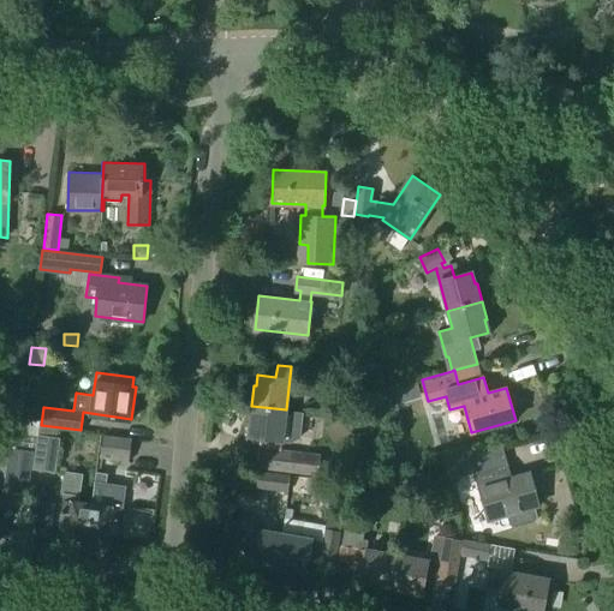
[(398,387),(380,391),(385,406),(401,400),(398,387)]
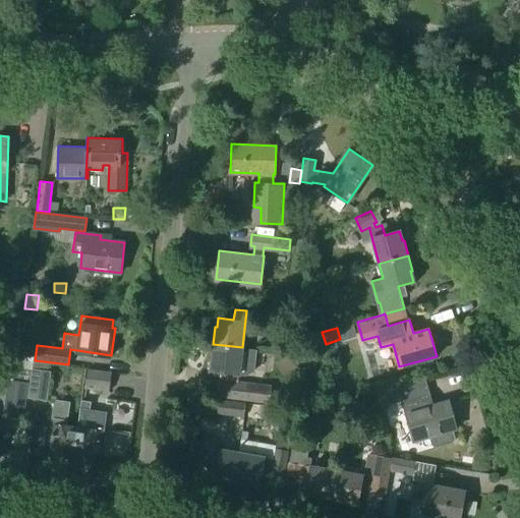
[(246,376),(253,370),(255,348),(242,347),(213,344),(211,359),(213,359),(212,370),(221,371),(218,396),(270,402),(271,387),(238,384),(239,375),(246,376)]
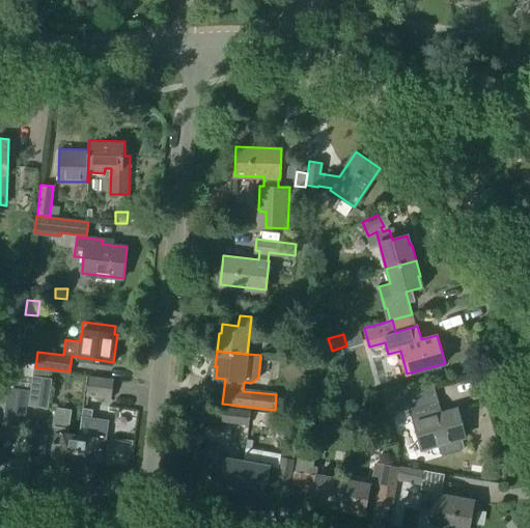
[(29,405),(48,407),(51,379),(32,376),(29,405)]
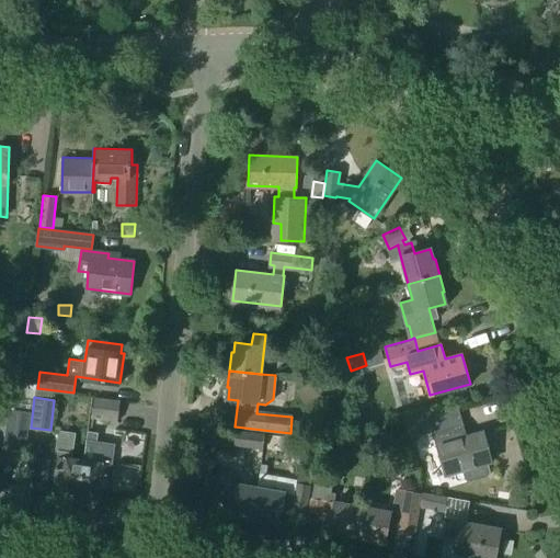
[(94,397),(91,419),(117,422),(120,400),(94,397)]
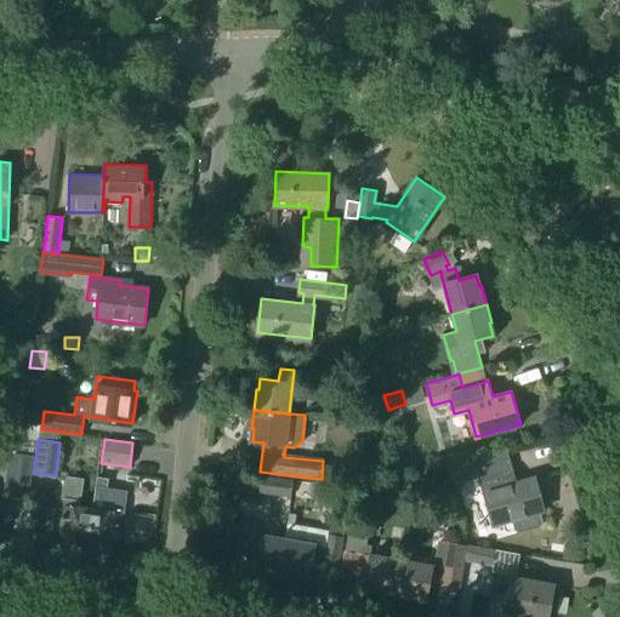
[(28,500),(32,466),(16,463),(11,497),(28,500)]
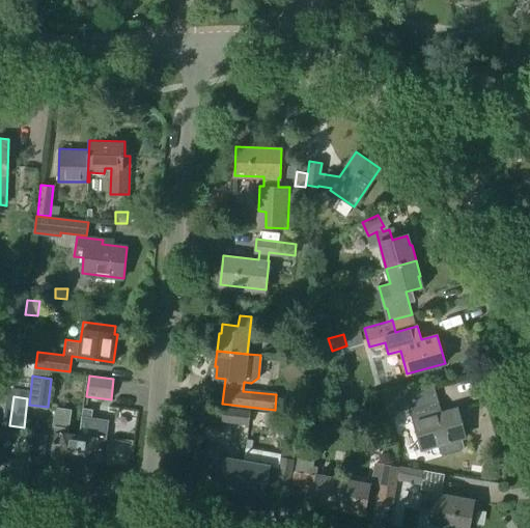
[(462,439),(466,438),(457,409),(430,416),(426,403),(410,408),(411,410),(398,413),(394,401),(363,410),(368,427),(372,426),(373,427),(413,417),(421,449),(439,445),(441,453),(445,455),(461,451),(464,447),(462,439)]
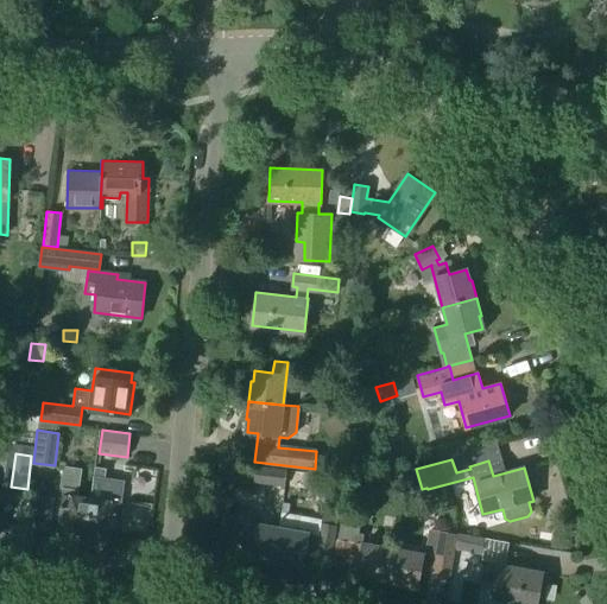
[(285,487),(288,469),(255,464),(253,482),(285,487)]
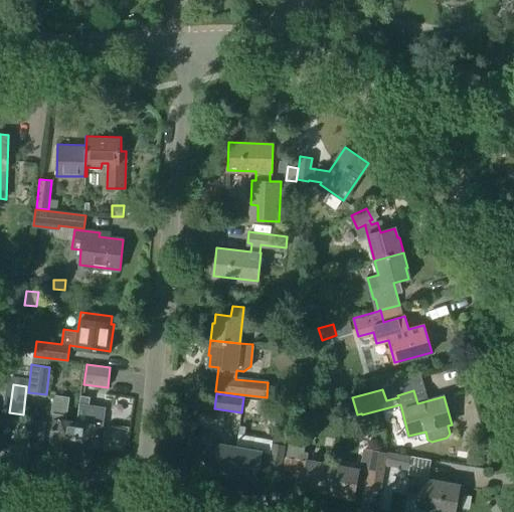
[(75,421),(72,457),(84,459),(84,454),(97,456),(103,412),(105,412),(106,405),(89,403),(89,396),(79,394),(75,421)]
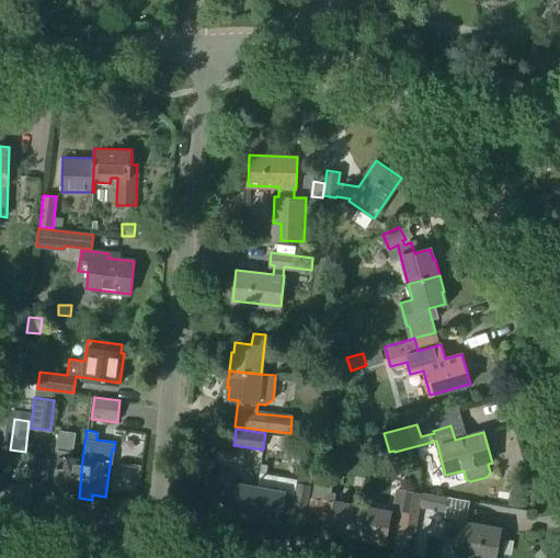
[(60,442),(54,490),(67,491),(66,497),(79,498),(82,459),(71,457),(76,433),(59,431),(58,442),(60,442)]
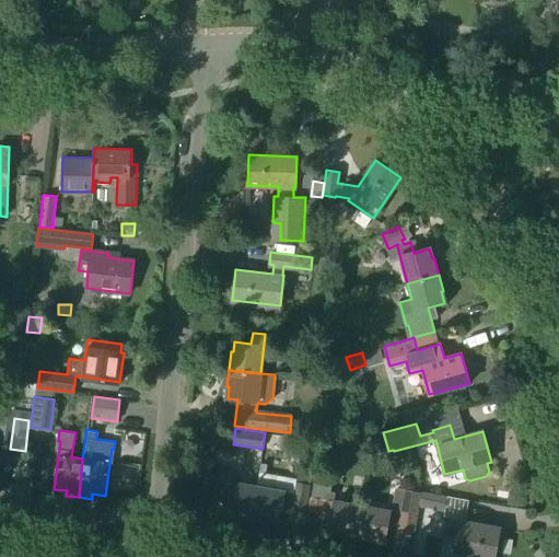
[(369,430),(352,434),(356,443),(372,445),(369,430)]
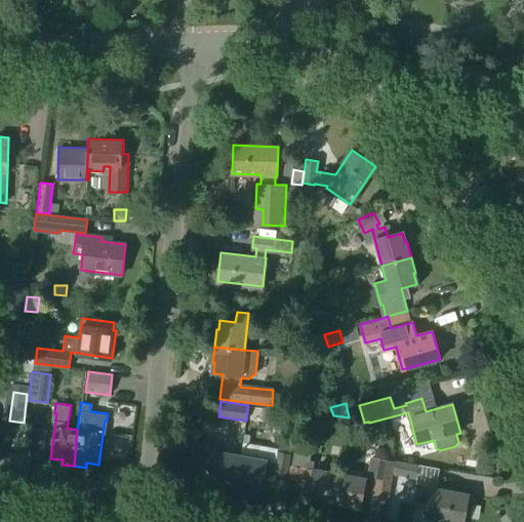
[(248,418),(264,419),(265,407),(250,406),(248,418)]
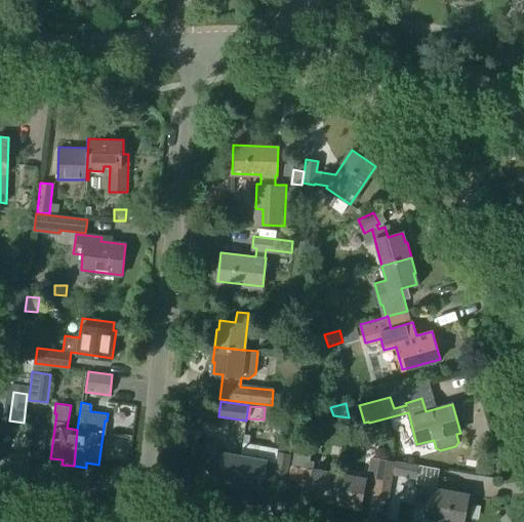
[(296,429),(308,431),(312,414),(300,412),(296,429)]
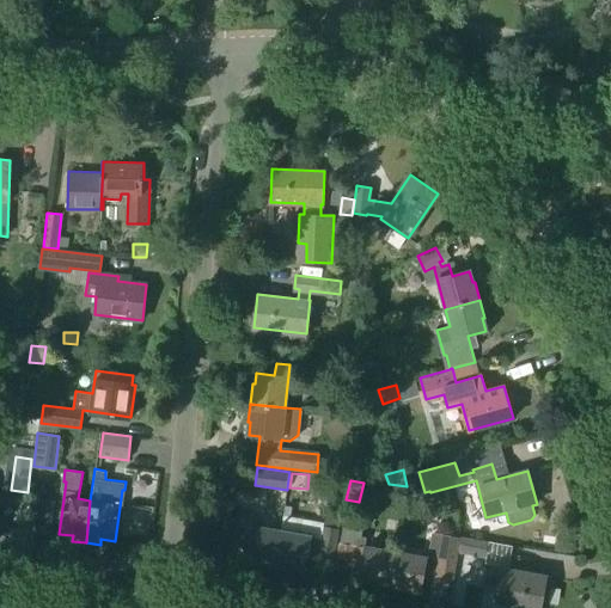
[(274,565),(280,530),(254,526),(256,514),(240,511),(236,538),(248,540),(244,558),(256,560),(256,563),(274,565)]
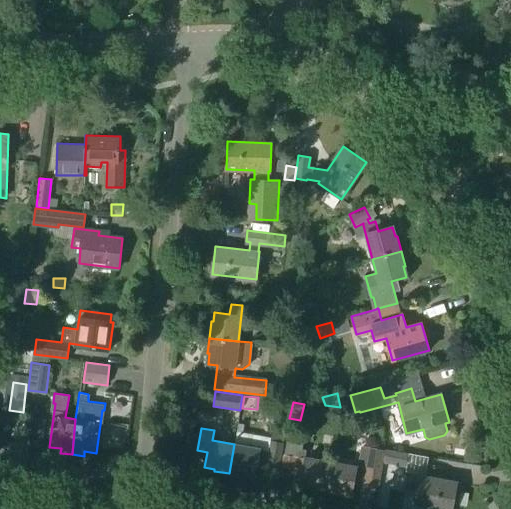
[(279,465),(283,443),(286,430),(273,428),(271,441),(269,451),(234,444),(229,473),(244,476),(244,474),(255,476),(258,461),(279,465)]
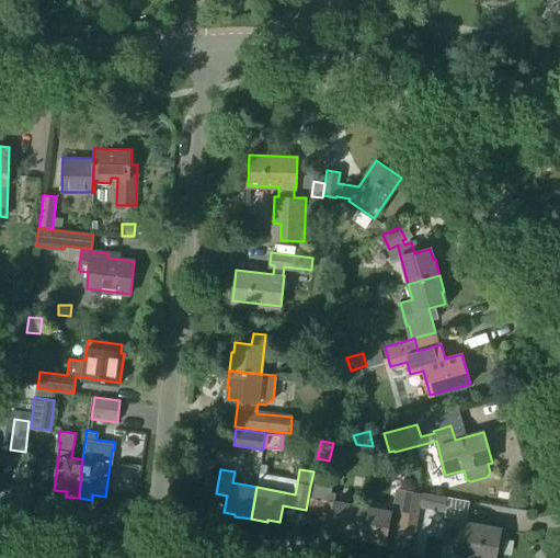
[(333,478),(316,475),(309,511),(332,515),(329,532),(341,534),(340,536),(357,538),(363,507),(334,502),(336,492),(331,491),(333,478)]
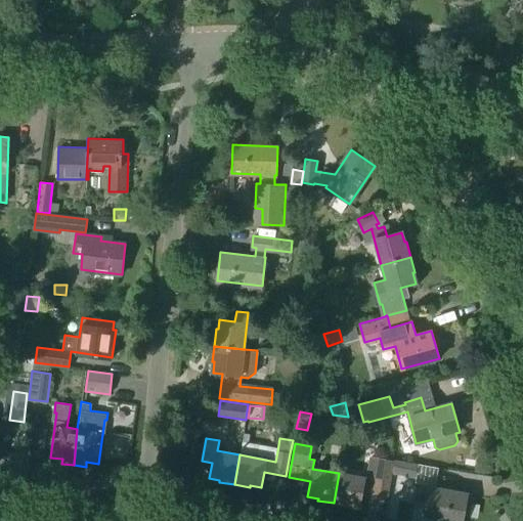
[(392,473),(394,461),(382,460),(379,459),(375,480),(339,473),(334,503),(349,506),(350,504),(360,506),(363,490),(388,495),(392,473)]
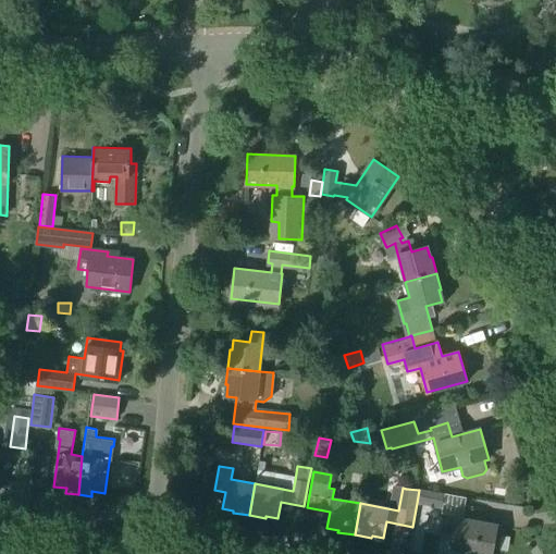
[(442,507),(444,493),(420,489),(419,490),(417,503),(442,507)]
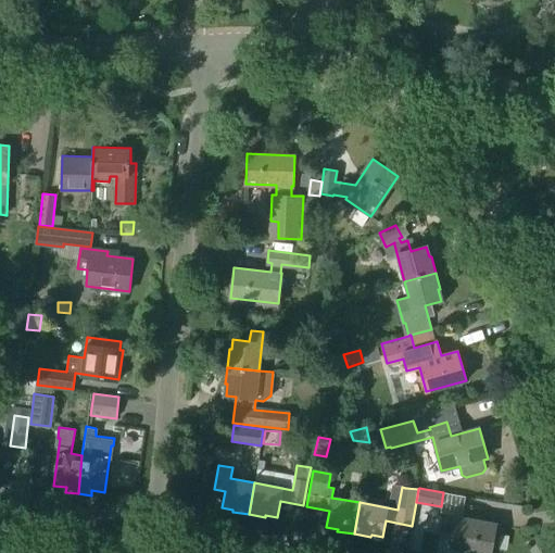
[(489,552),(491,552),(493,540),(496,525),(443,514),(440,530),(453,532),(451,545),(489,552)]
